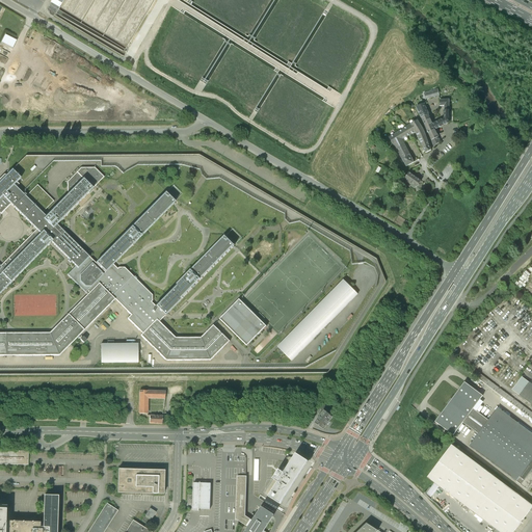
[(17,41),(5,35),(1,43),(12,48),(17,41)]
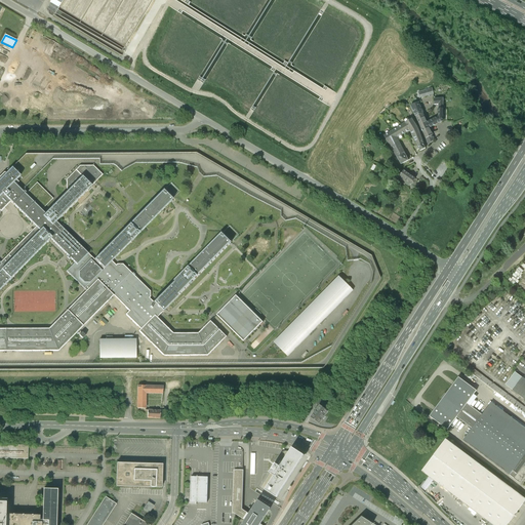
[(429,90),(417,92),(419,97),(429,95),(433,93),(432,89),(431,89),(431,88),(429,89),(429,90)]
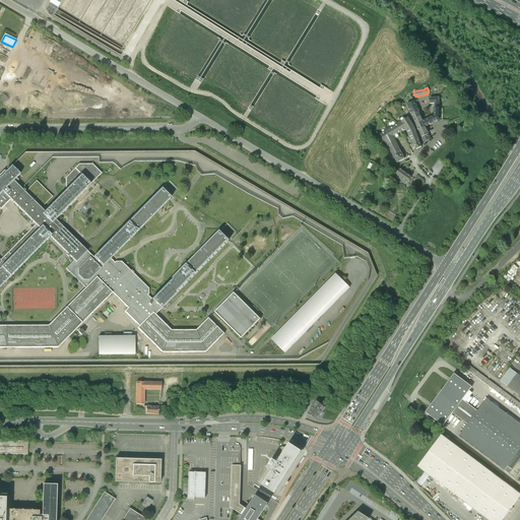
[(434,104),(434,108),(438,108),(439,95),(430,95),(430,104),(434,104)]
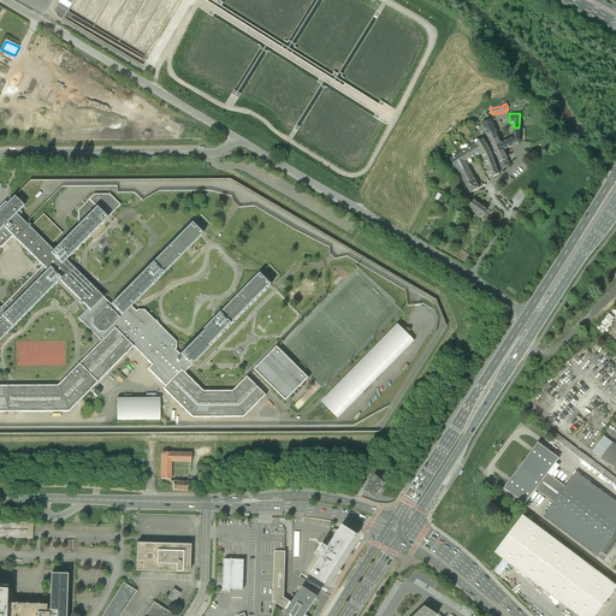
[(491,120),(481,124),(499,163),(507,159),(503,150),(511,146),(508,141),(501,144),(495,134),(496,132),(491,120)]
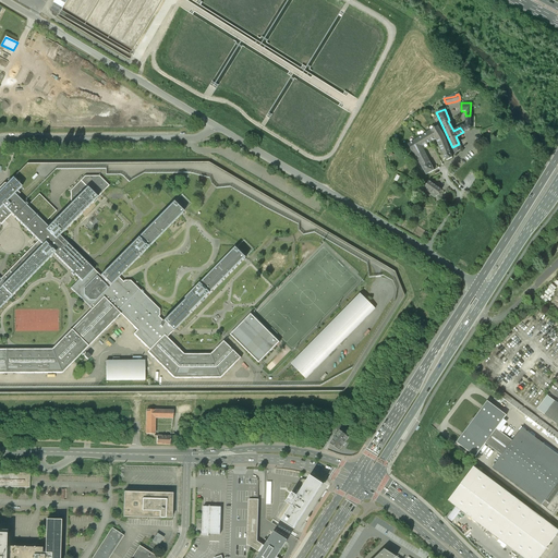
[(471,129),(470,116),(465,116),(465,124),(460,128),(463,132),(471,129)]
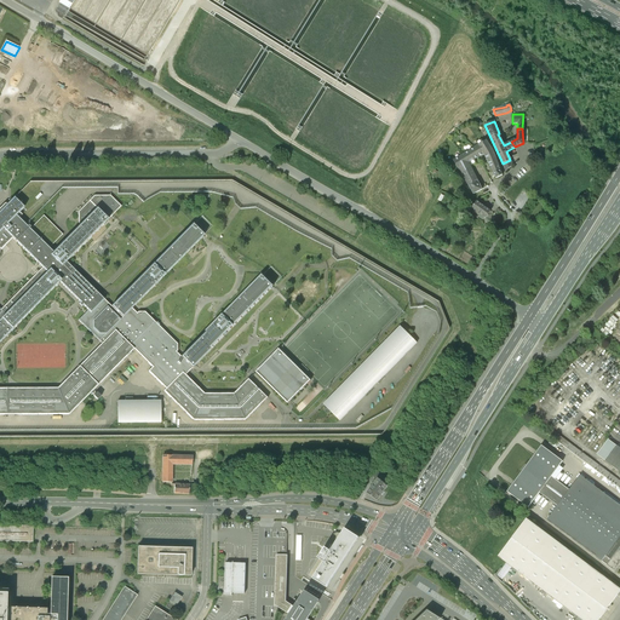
[(486,141),(478,144),(483,153),(495,178),(503,174),(493,151),(486,141)]
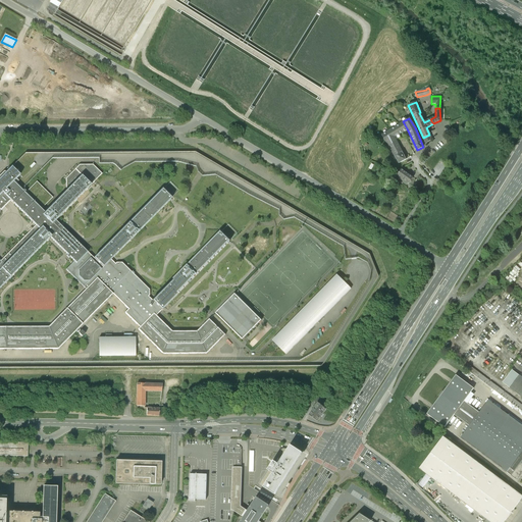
[(403,121),(381,135),(394,156),(401,151),(400,149),(398,144),(395,137),(401,134),(407,128),(403,121)]
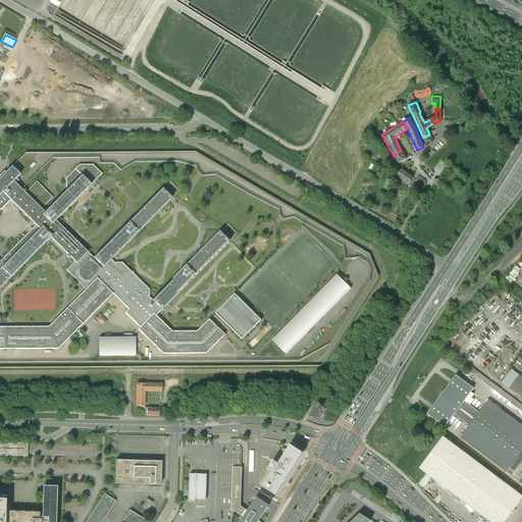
[(406,159),(401,151),(394,156),(399,163),(406,159)]
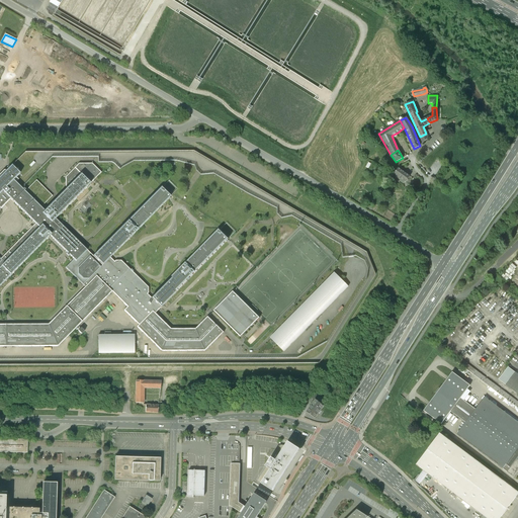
[(85,288),(96,277),(112,292),(127,308),(124,312),(139,326),(138,328),(162,351),(206,351),(224,333),(208,318),(196,330),(171,330),(156,314),(161,309),(229,239),(220,230),(181,269),(153,297),(149,294),(149,287),(121,261),(115,262),(112,259),(111,258),(113,256),(170,198),(172,196),(162,187),(132,218),(123,227),(93,256),(85,247),(56,219),(90,184),(94,180),(101,173),(92,164),(79,164),(66,177),(66,189),(55,199),(36,181),(25,191),(22,187),(14,180),(21,173),(15,165),(0,179),(0,207),(1,208),(1,209),(3,208),(8,201),(10,199),(13,202),(32,222),(34,224),(31,227),(3,257),(1,259),(0,258),(0,286),(49,238),(50,237),(51,238),(65,252),(73,260),(72,261),(66,268),(85,288)]
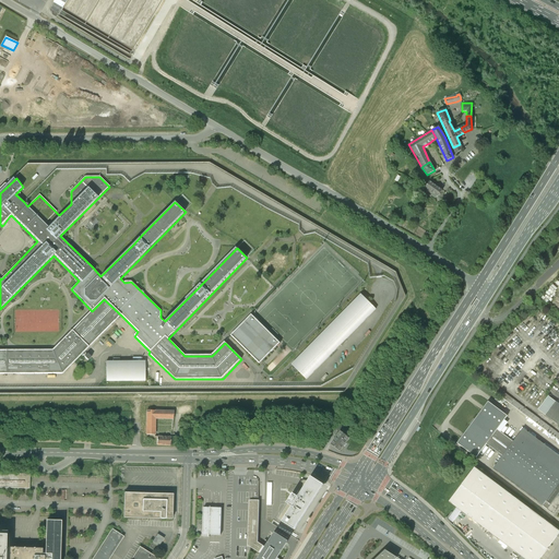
[(438,197),(442,190),(429,181),(427,185),(425,188),(437,195),(438,197)]
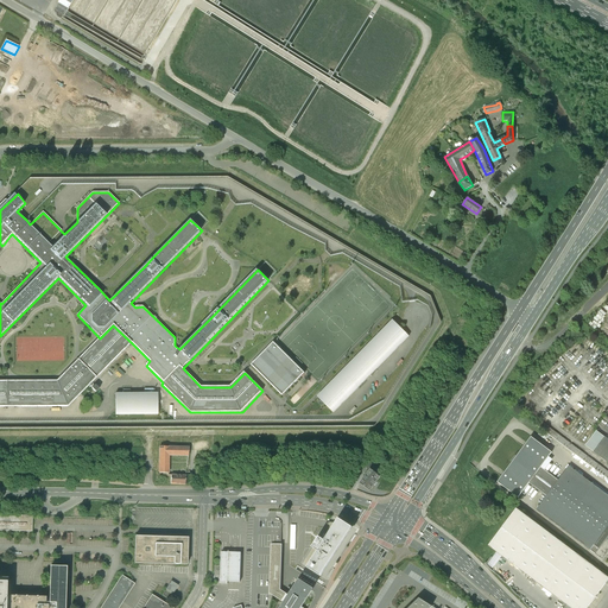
[(474,215),(475,213),(462,204),(464,201),(462,200),(457,204),(468,211),(474,215)]
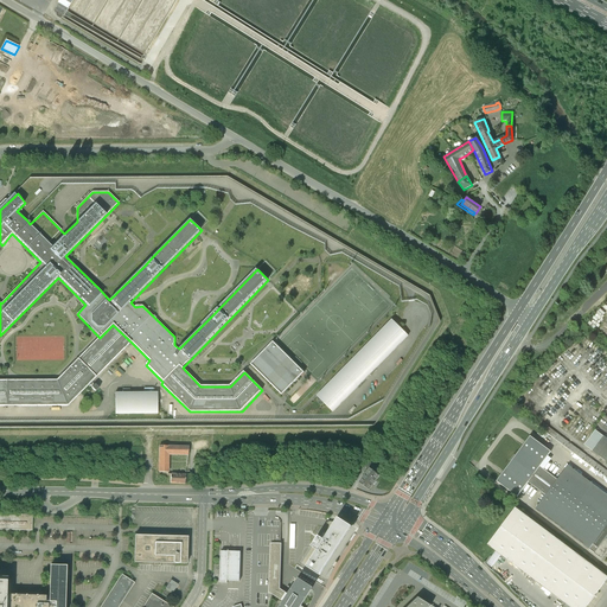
[(391,320),(317,396),(333,413),(408,336),(391,320)]
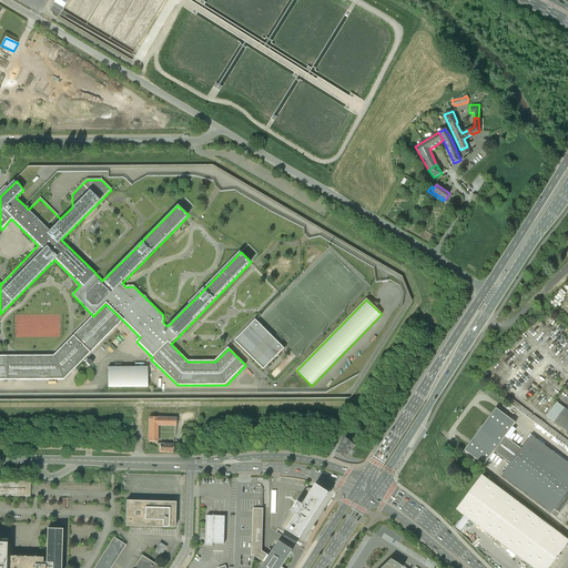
[(53,357),(0,357),(0,381),(63,381),(123,321),(105,304),(93,316),(53,357)]
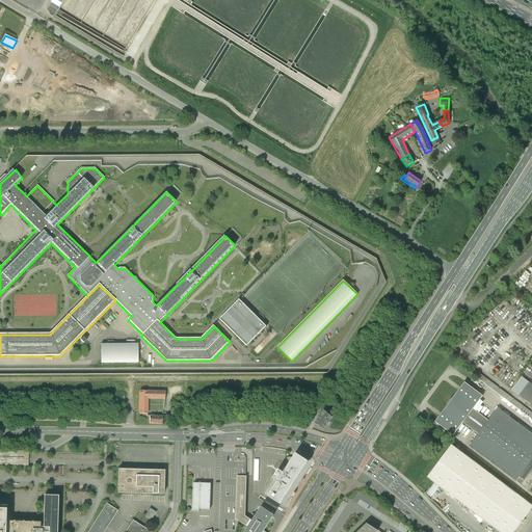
[(240,300),(221,320),(247,346),(267,326),(240,300)]
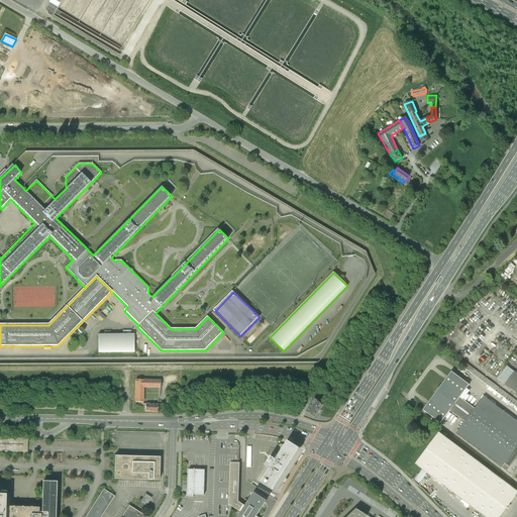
[(98,335),(98,352),(133,352),(133,334),(98,335)]
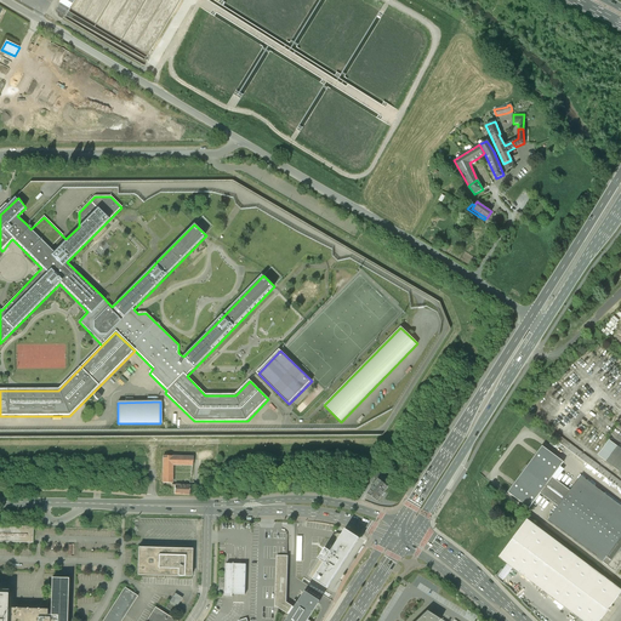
[(597,456),(605,462),(617,446),(609,440),(597,456)]
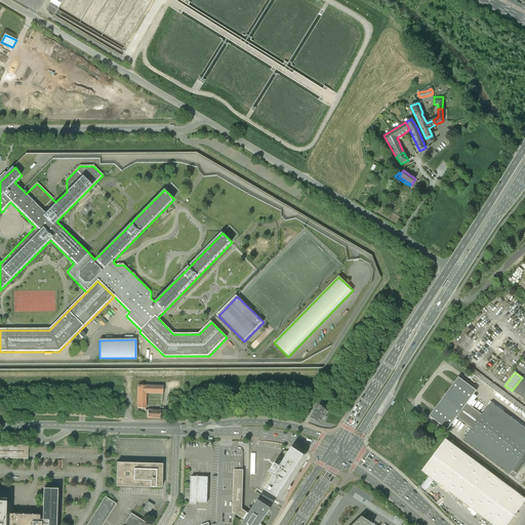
[(524,429),(490,403),(481,415),(474,409),(467,404),(476,391),(457,377),(454,382),(452,385),(451,386),(435,408),(434,409),(433,411),(429,416),(446,430),(456,416),(463,422),(472,429),(462,441),(520,483),(524,476),(524,429)]
